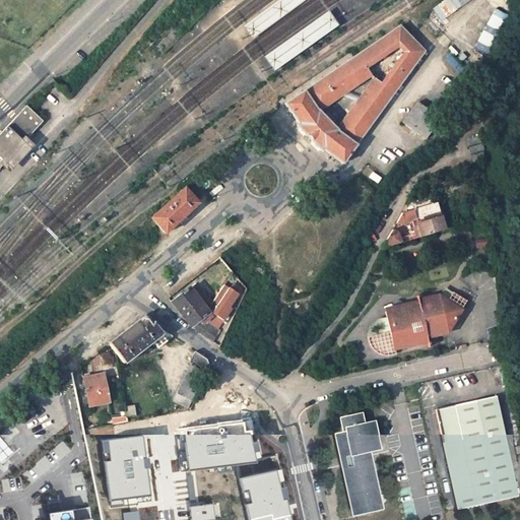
[(277,0),(242,26),(251,40),(305,0),(277,0)]
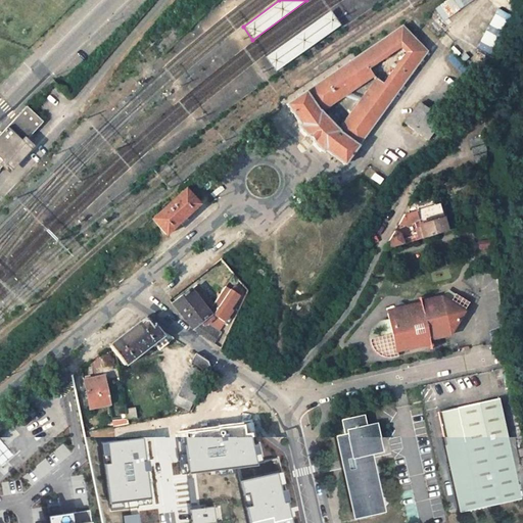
[(441,20),(473,0),(443,0),(432,7),(441,20)]
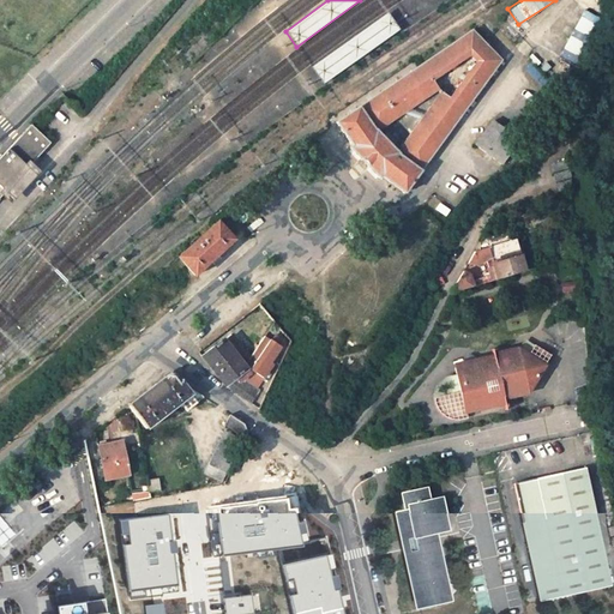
[(582,10),(559,55),(575,62),(596,17),(582,10)]
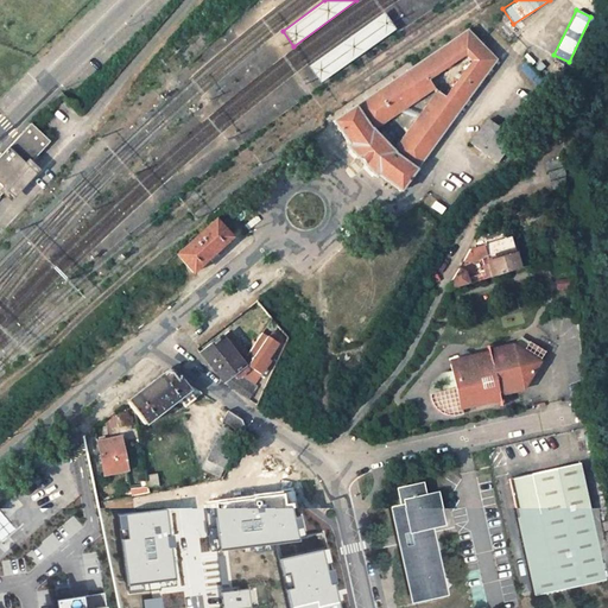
[(384,13),(308,67),(320,83),(396,30),(384,13)]
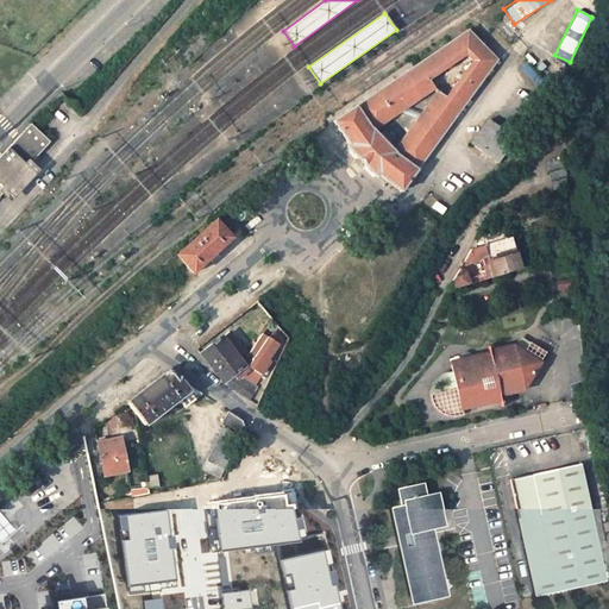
[(347,145),(376,176),(378,175),(402,192),(495,57),(481,41),(469,27),(343,113),(333,121),(350,143),(347,145)]
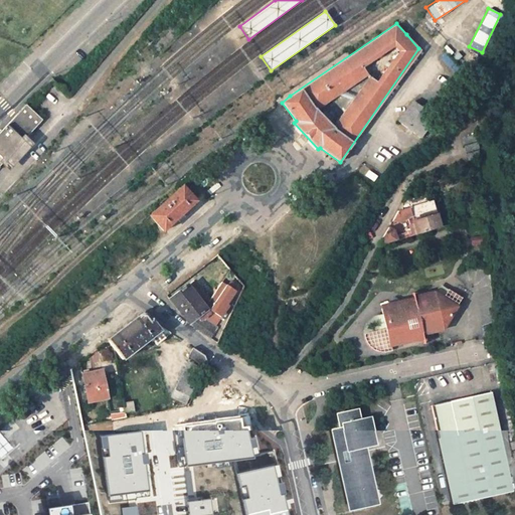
[(414,129),(426,110),(411,97),(399,116),(414,129)]
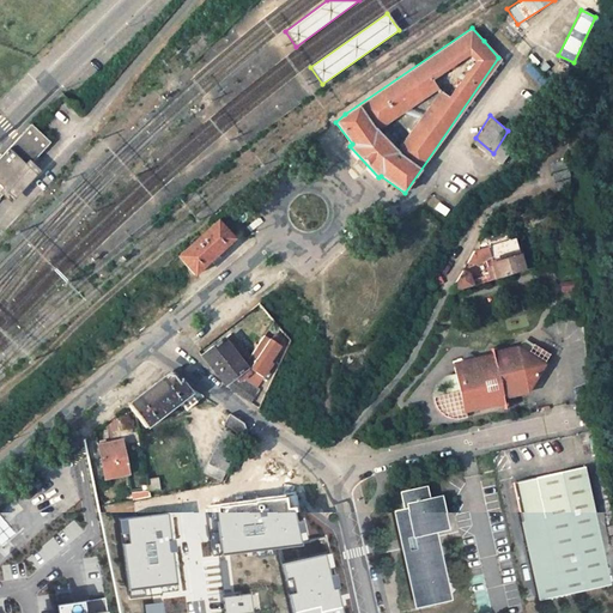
[(26,125),(0,152),(0,199),(4,202),(32,171),(26,165),(47,143),(26,125)]
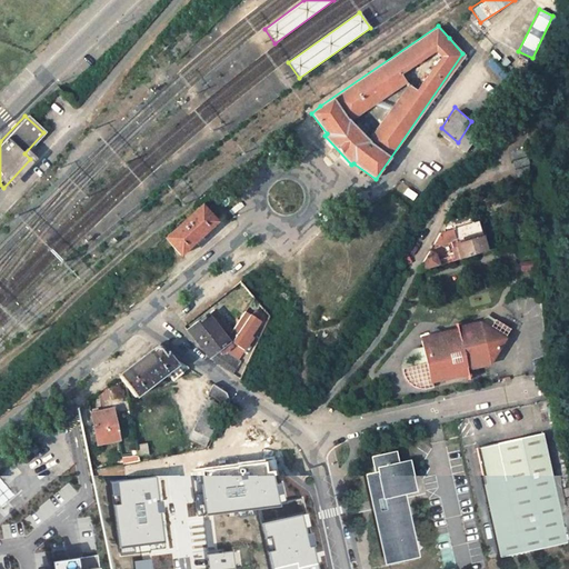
[(502,150),(505,159),(518,155),(517,147),(502,150)]
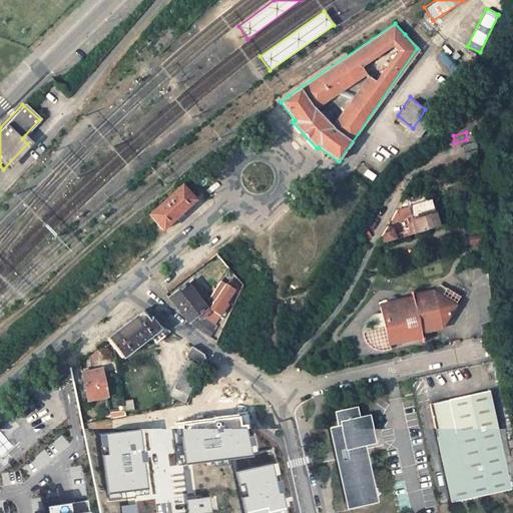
[(456,144),(458,151),(470,148),(468,141),(456,144)]
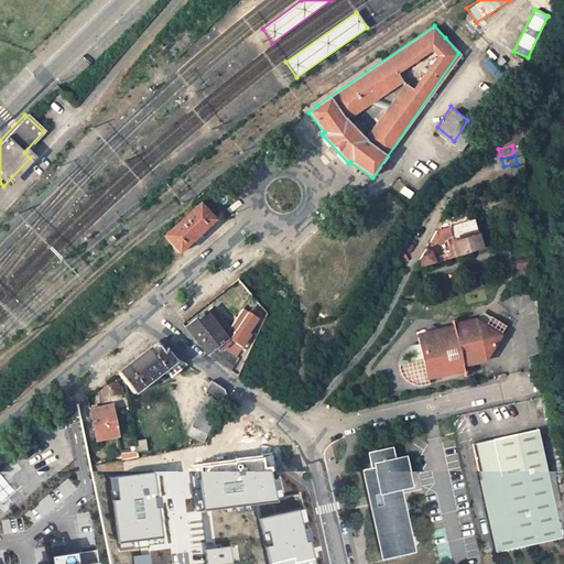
[(503,169),(506,176),(519,173),(517,165),(503,169)]
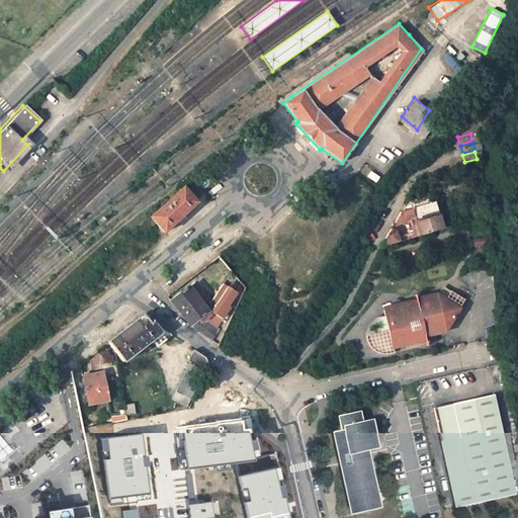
[(151,218),(164,232),(196,202),(183,187),(151,218)]
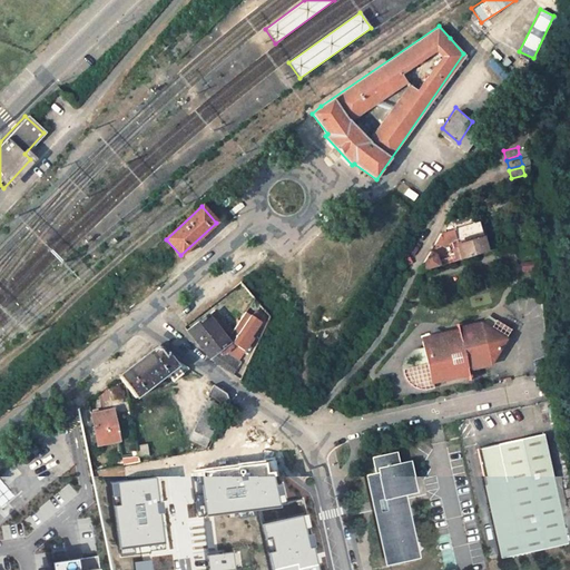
[(440,232),(433,244),(441,248),(449,242),(454,256),(438,261),(435,257),(429,252),(418,272),(487,252),(477,222),(470,224),(468,217),(445,223),(448,229),(440,232)]
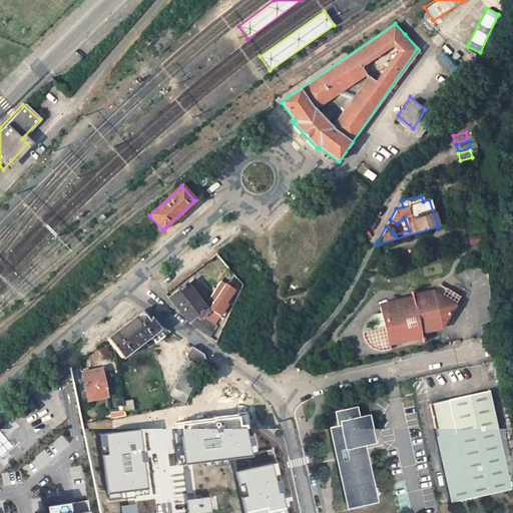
[(234,292),(221,282),(204,306),(205,307),(219,317),(227,306),(224,304),(234,292)]
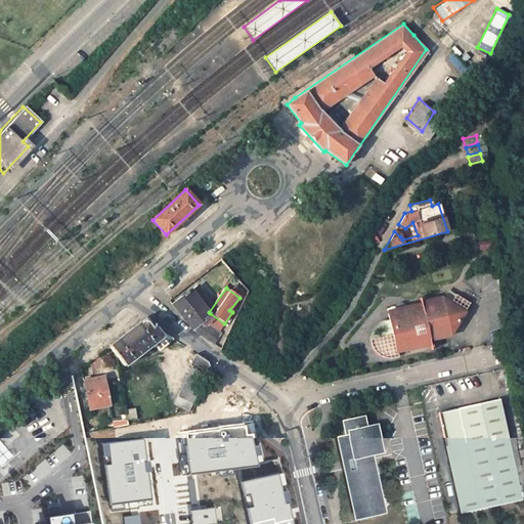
[(177,310),(191,329),(214,344),(221,334),(218,332),(202,320),(210,315),(209,314),(190,290),(163,302),(177,310)]
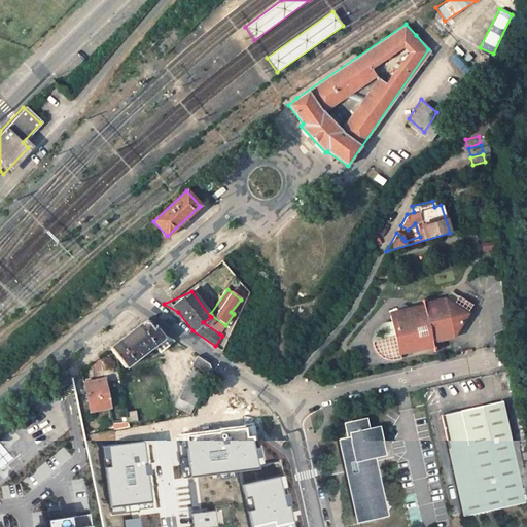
[(448,294),(445,301),(452,305),(457,295),(453,293),(452,292),(451,292),(450,292),(449,293),(448,293),(448,294)]
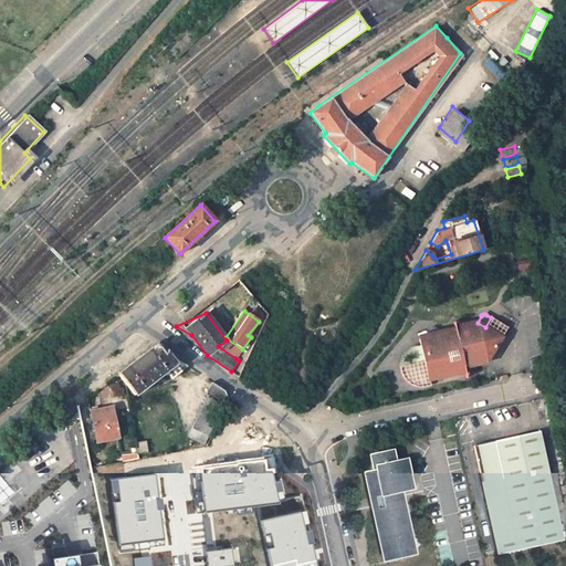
[(412,364),(401,366),(404,377),(408,376),(408,380),(412,379),(413,385),(415,385),(417,385),(419,386),(421,385),(425,385),(423,381),(428,380),(427,377),(443,373),(444,377),(464,371),(463,368),(463,366),(478,363),(480,357),(483,358),(486,353),(490,355),(505,327),(491,317),(485,327),(478,323),(438,331),(437,331),(437,329),(436,328),(435,328),(433,327),(432,327),(431,327),(430,327),(429,328),(428,329),(428,331),(428,332),(428,333),(428,336),(419,338),(422,352),(413,354),(412,355),(411,356),(411,357),(411,358),(412,364)]
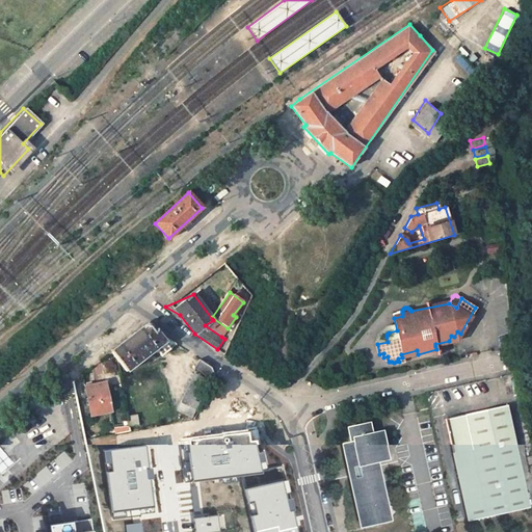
[(228,328),(213,318),(212,319),(213,320),(205,325),(221,337),(228,328)]
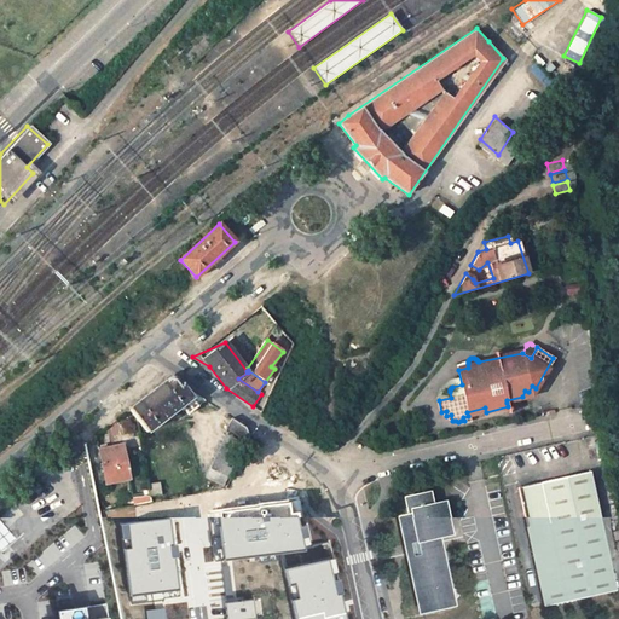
[(462,385),(460,376),(457,377),(455,377),(452,379),(449,380),(447,382),(445,383),(444,385),(443,387),(441,388),(440,389),(439,393),(438,395),(438,399),(438,400),(439,400),(451,398),(450,392),(450,391),(450,389),(451,388),(452,387),(462,385)]
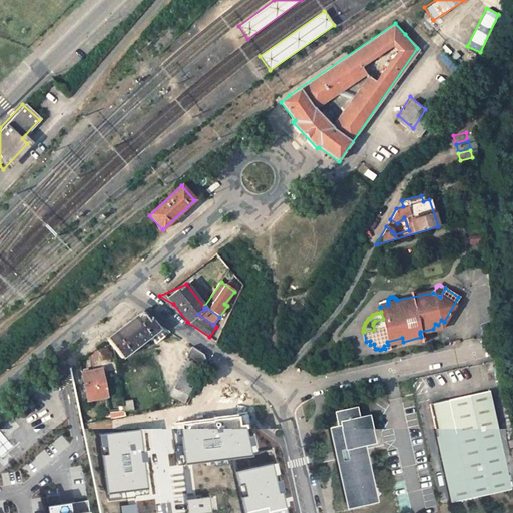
[(156,344),(170,333),(148,317),(144,315),(139,315),(128,323),(106,339),(121,358),(150,337),(156,344)]
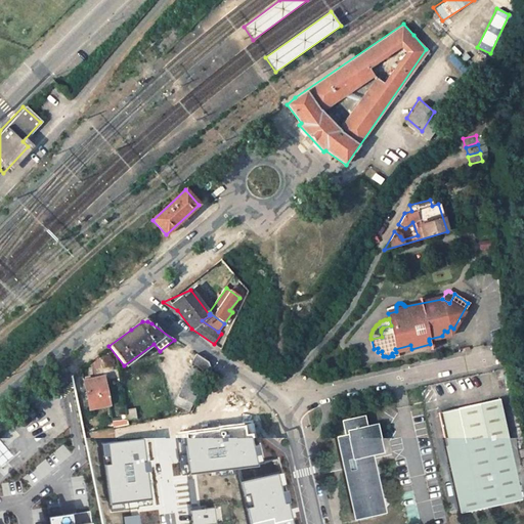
[(429,339),(429,341),(448,337),(453,329),(450,326),(447,332),(444,331),(442,336),(429,339)]
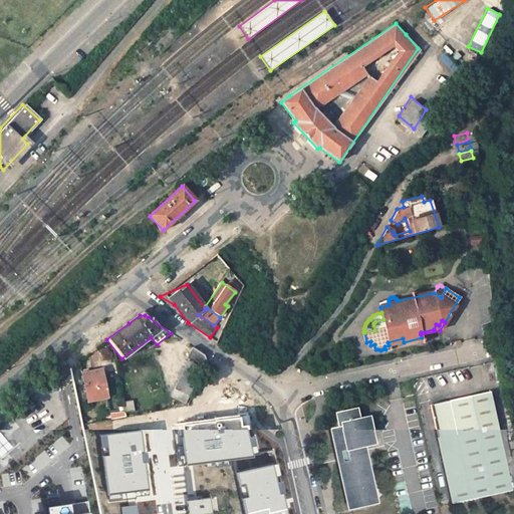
[(206,355),(193,347),(188,355),(205,366),(208,360),(206,355)]
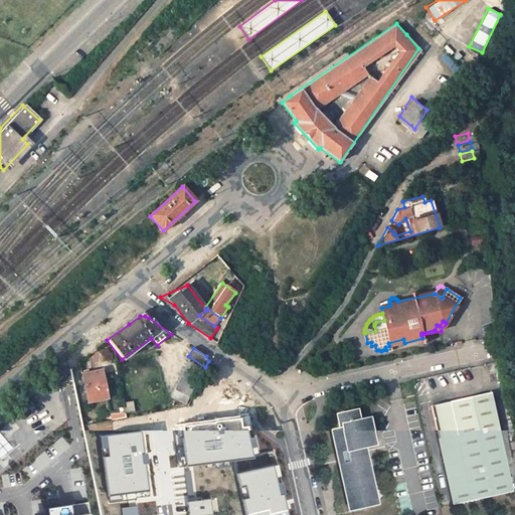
[(189,362),(171,397),(186,405),(204,370),(189,362)]
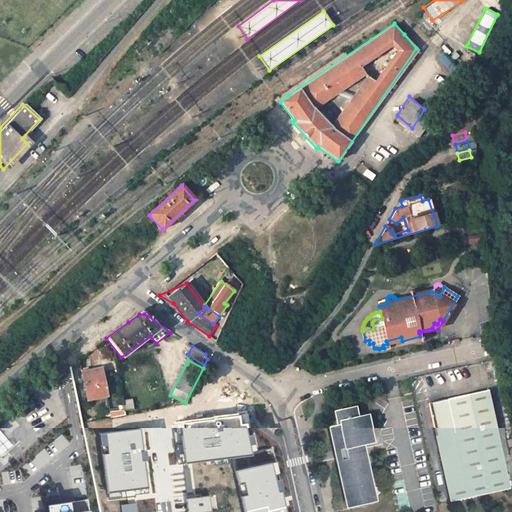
[(82,373),(88,400),(107,396),(101,369),(82,373)]
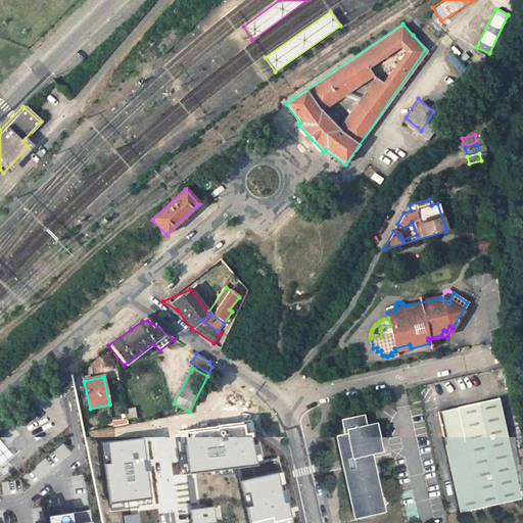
[(460,518),(521,505),(500,403),(438,416),(460,518)]
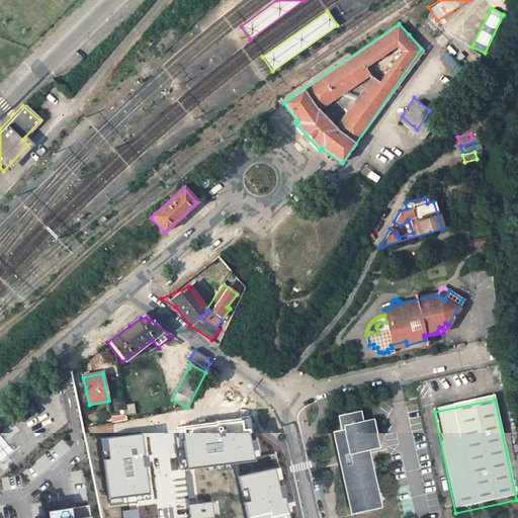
[(333,433),(336,447),(342,451),(345,465),(345,487),(351,512),(379,506),(377,497),(375,497),(372,484),(374,484),(369,461),(364,459),(360,459),(359,454),(363,453),(365,448),(370,447),(369,446),(374,437),(373,429),(364,424),(364,421),(360,422),(358,413),(338,417),(341,431),(333,433)]
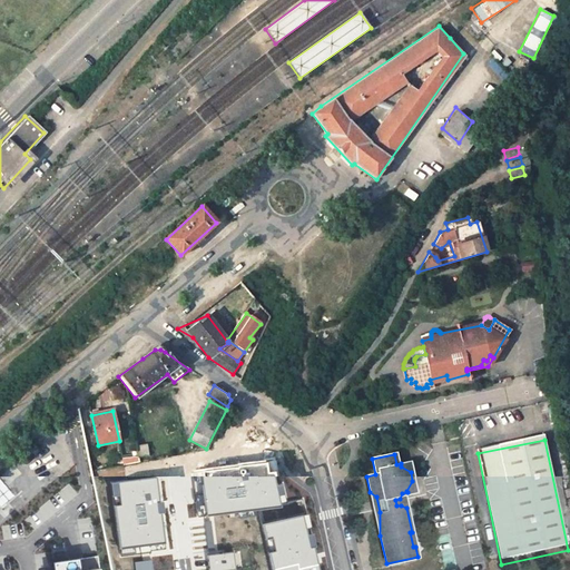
[(273,461),(203,470),(208,516),(284,507),(273,461)]
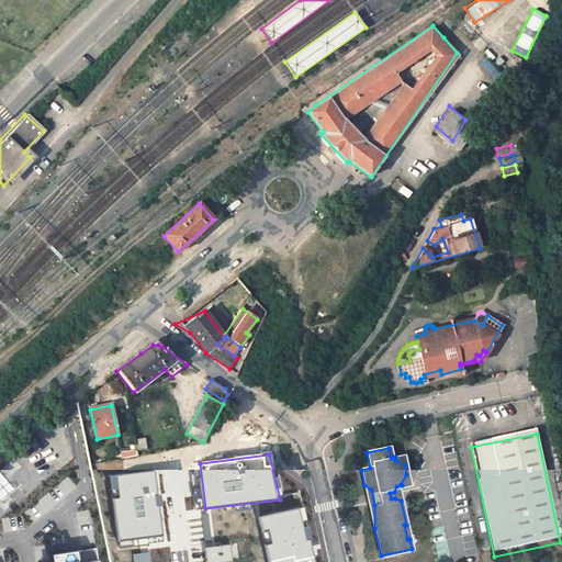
[(167,538),(157,470),(111,475),(121,544),(167,538)]
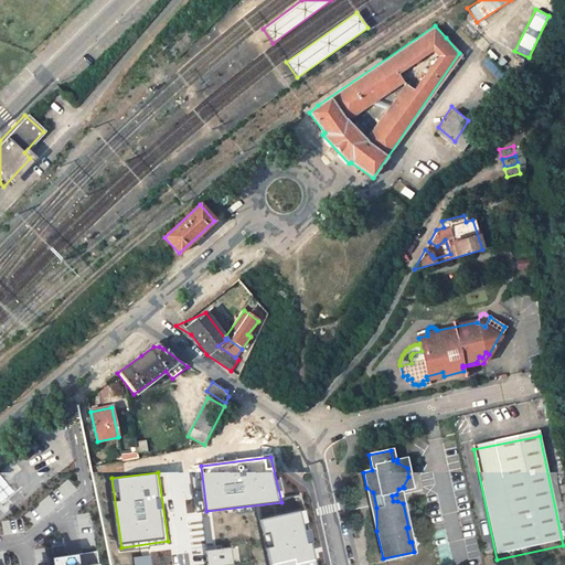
[(0,503),(13,493),(0,475),(0,503)]
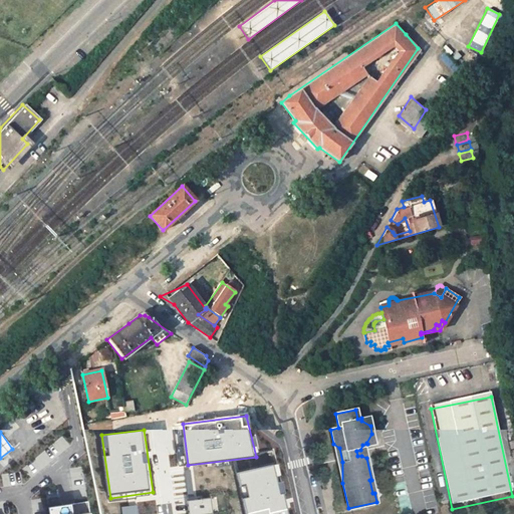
[(339,448),(333,444),(342,483),(342,462),(339,448)]
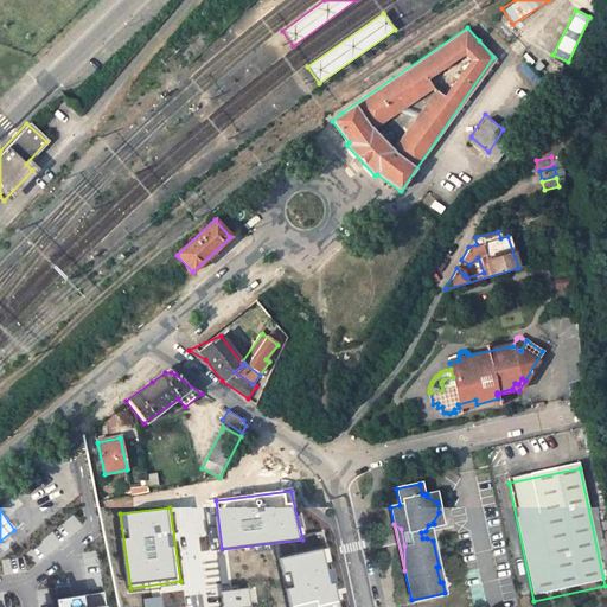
[(342,606),(326,550),(282,560),(293,606),(342,606)]
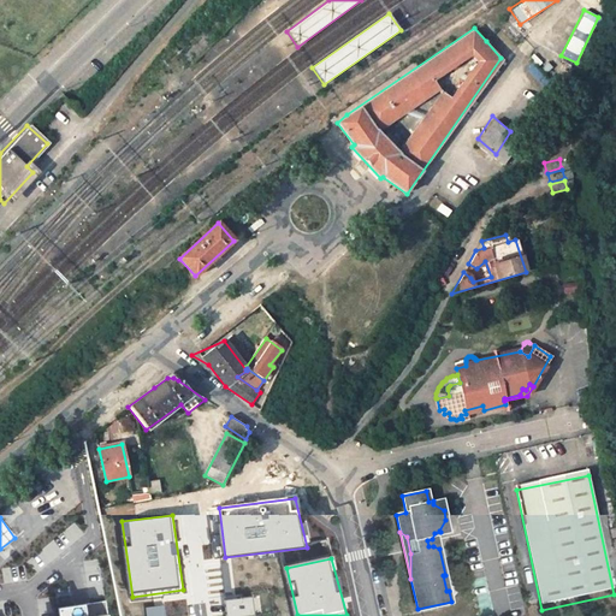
[(258,615),(256,594),(221,598),(224,615),(258,615)]
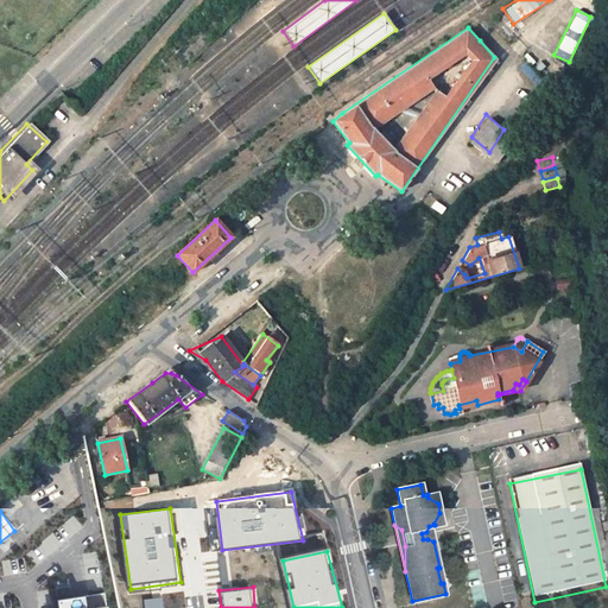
[(106,595),(58,601),(59,607),(112,607),(112,606),(107,607),(106,595)]
